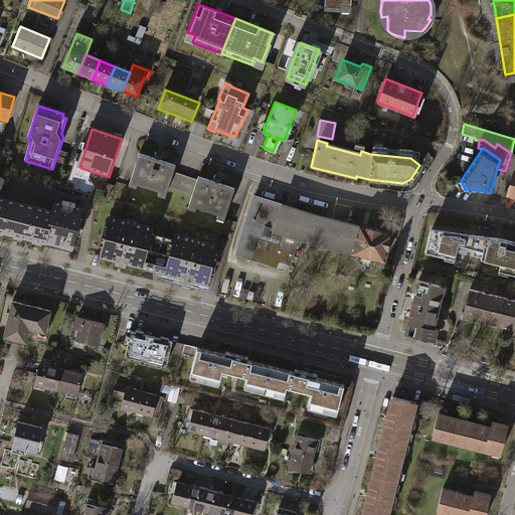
[(0,233),(75,252),(87,207),(57,200),(54,210),(2,197),(13,153),(0,149),(0,233)]
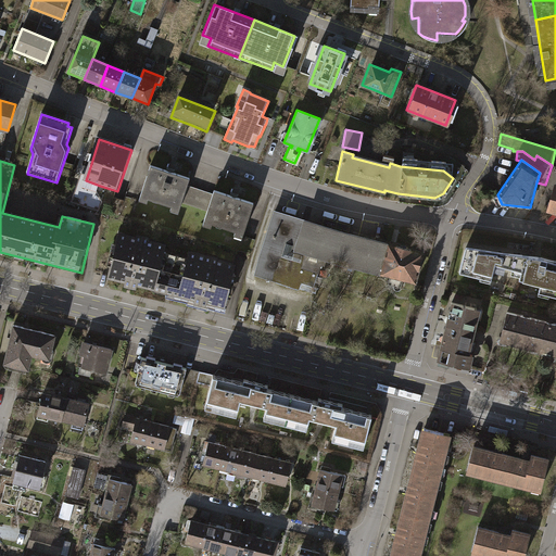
[(149,165),(138,196),(177,209),(179,202),(185,185),(187,177),(171,173),(167,171),(164,169),(149,165)]
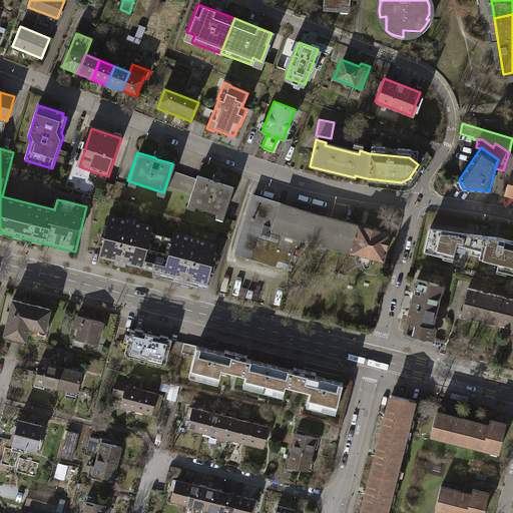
[(79,166),(82,157),(77,155),(68,186),(92,193),(94,186),(90,177),(92,171),(79,166)]
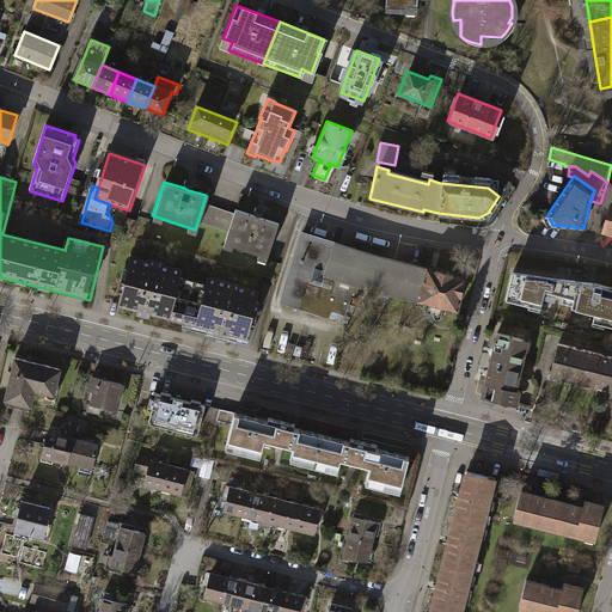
[(611,232),(611,197),(609,197),(600,228),(611,232)]
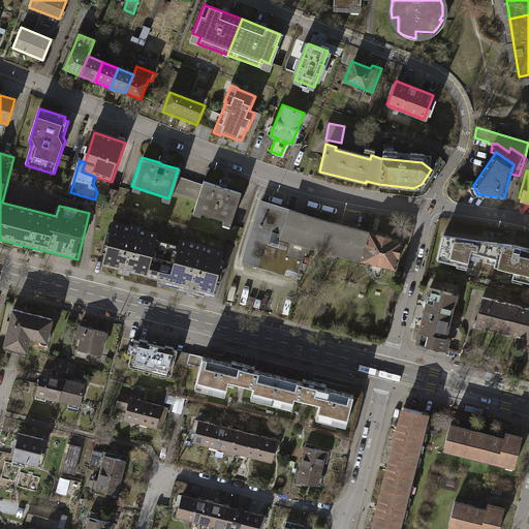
[(200,184),(176,176),(170,192),(195,199),(200,184)]
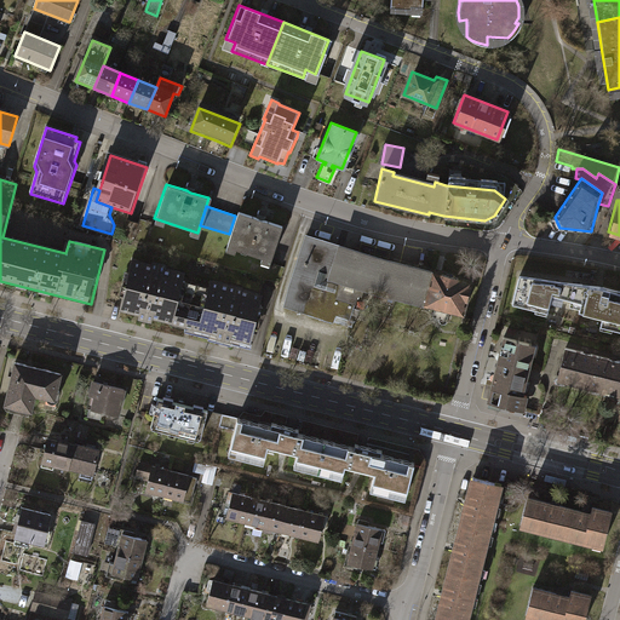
[(229,234),(225,246),(269,260),(280,225),(262,219),(236,211),(235,216),(229,234)]
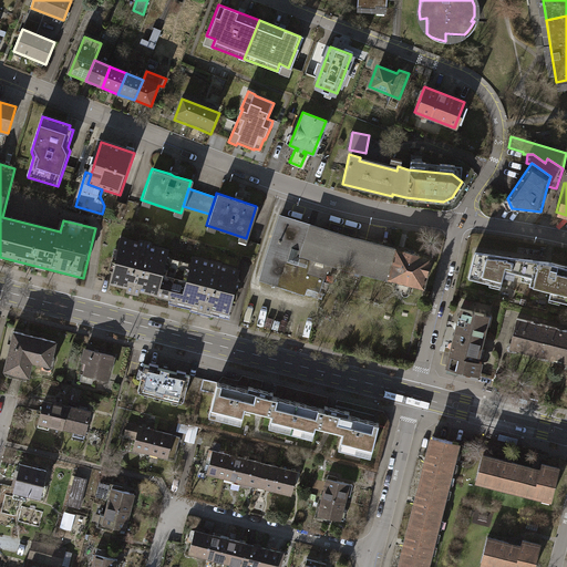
[(343,266),(352,237),(280,216),(261,279),(267,280),(263,295),(316,310),(330,263),(343,266)]
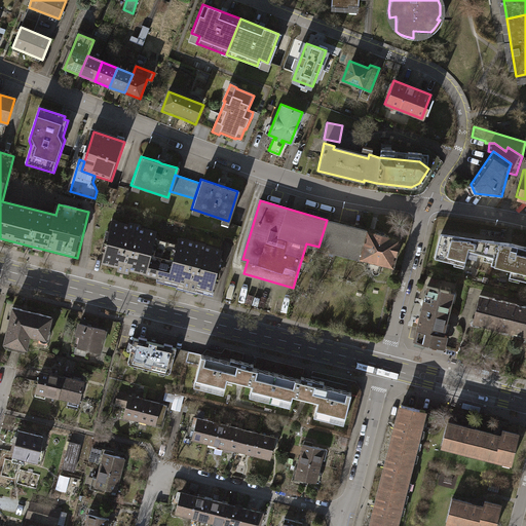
[(112,217),(101,260),(211,290),(223,246),(112,217)]
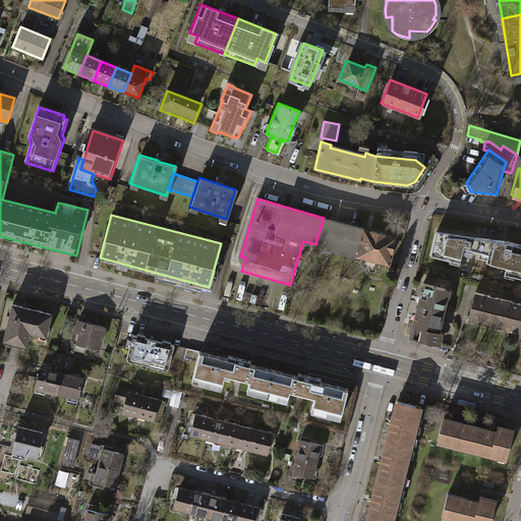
[(324,218),(315,244),(357,255),(367,258),(364,269),(377,272),(380,262),(390,264),(397,237),(365,228),(324,218)]
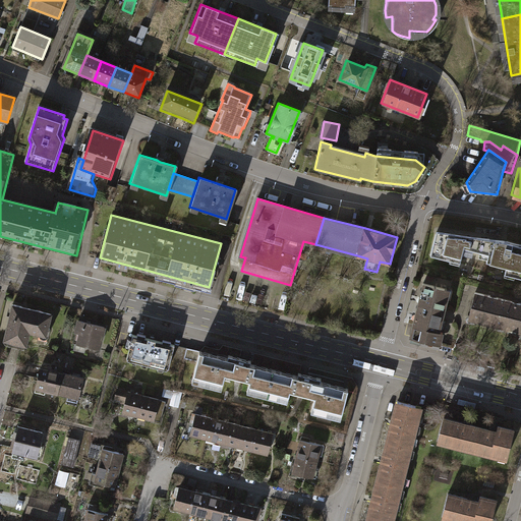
[(520,244),(489,238),(432,230),(426,254),(458,262),(462,247),(486,253),(484,262),(505,267),(503,273),(520,278),(520,244)]
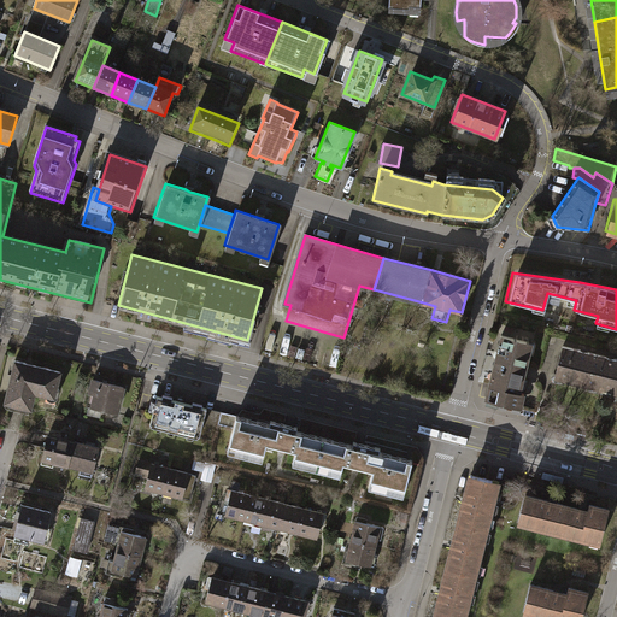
[(533,342),(499,335),(485,400),(493,403),(522,409),(528,380),(524,378),(533,342)]
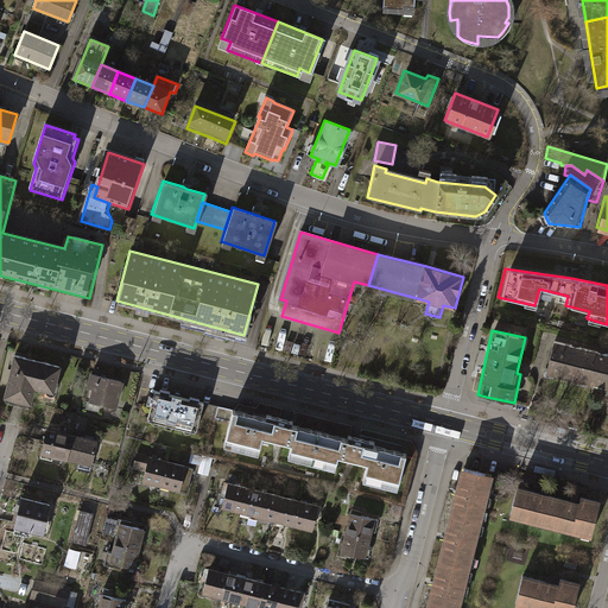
[(582,381),(589,350),(551,341),(544,372),(582,381)]
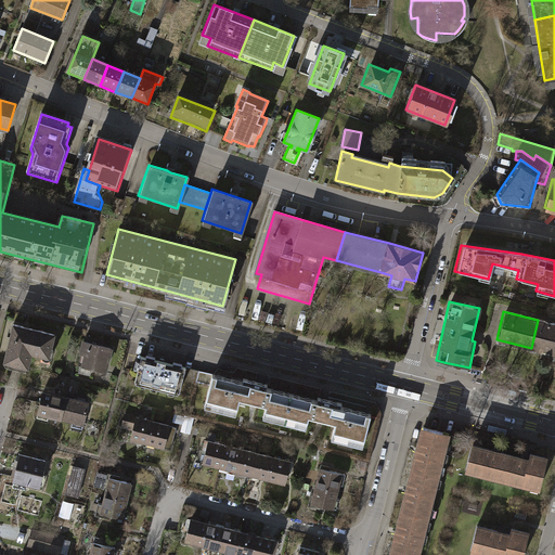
[(554,353),(554,324),(538,320),(531,348),(554,353)]
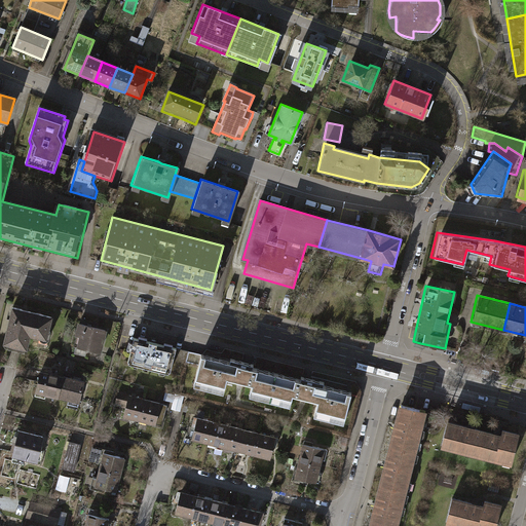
[(49,316),(10,306),(1,343),(25,348),(28,335),(46,339),(48,331),(46,331),(49,316)]
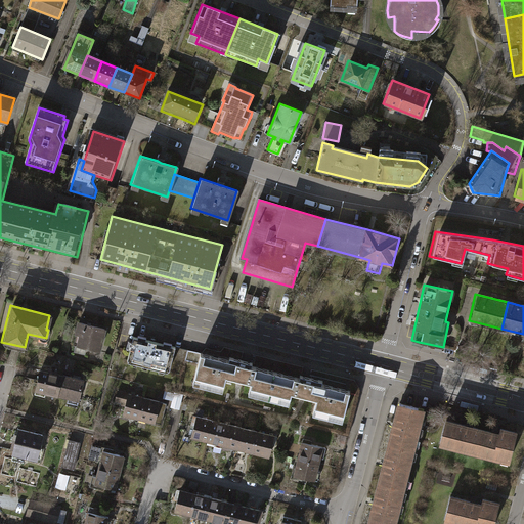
[(79,322),(74,345),(97,351),(103,329),(79,322)]
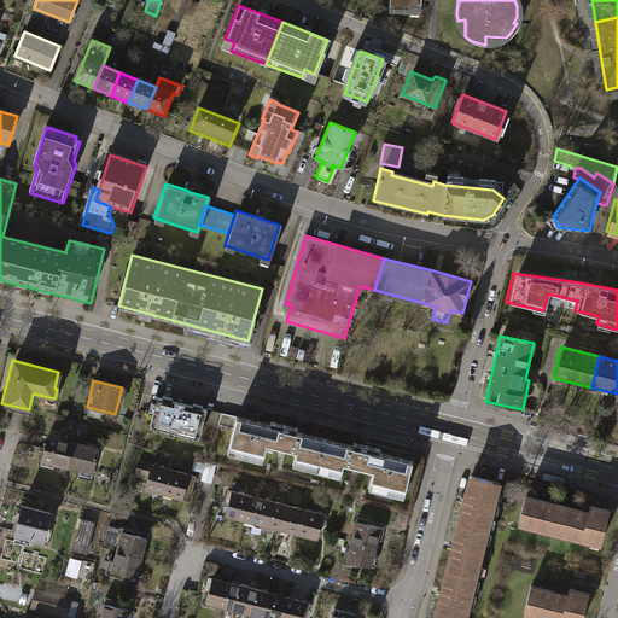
[(204,409),(155,396),(147,424),(197,437),(204,409)]
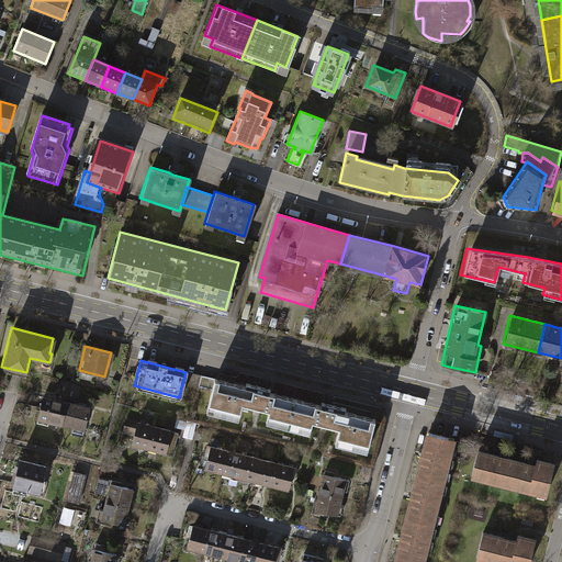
[(193,401),(200,375),(186,372),(179,397),(193,401)]
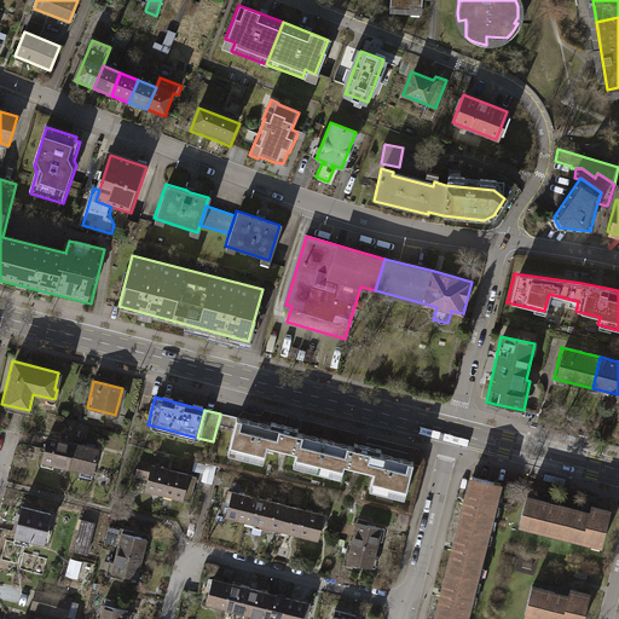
[(411,461),(235,417),(225,453),(260,462),(265,444),(294,452),(290,466),(339,476),(341,463),(371,470),(366,489),(401,497),(411,461)]
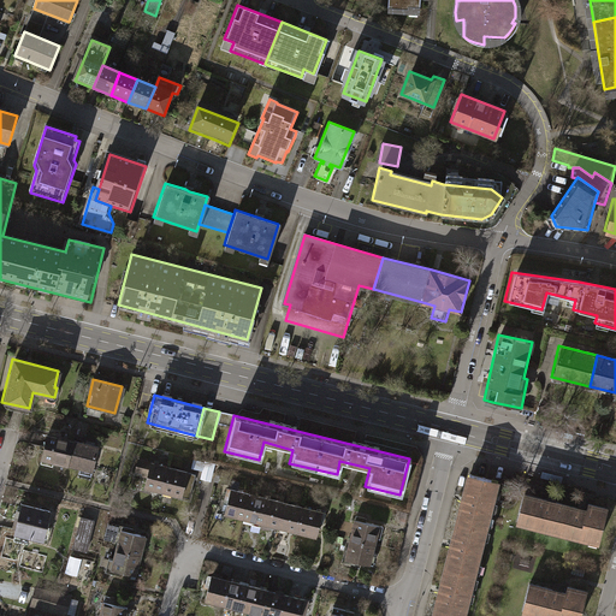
[(95,446),(46,434),(40,456),(90,469),(95,446)]
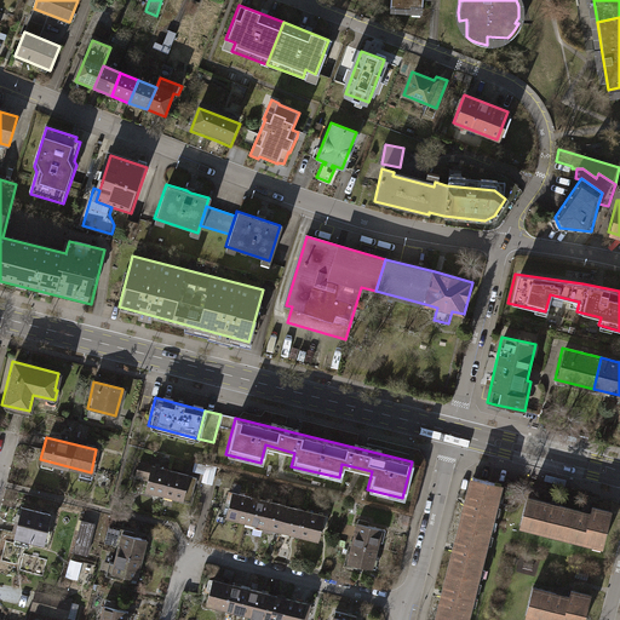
[(194,477),(137,463),(135,474),(147,477),(143,491),(188,501),(194,477)]
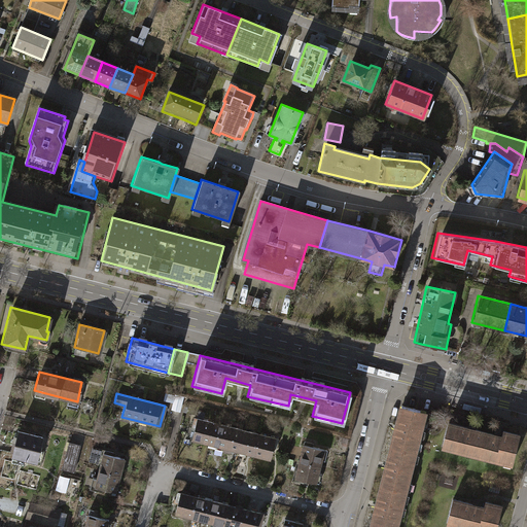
[(412,409),(400,406),(395,426),(385,465),(376,503),(370,526),(375,526),(393,526),(423,411),(412,409)]
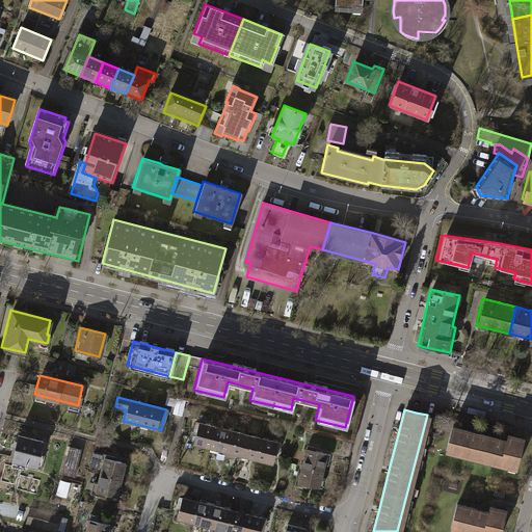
[(278,443),(194,422),(192,431),(194,431),(191,444),(271,463),(273,451),(276,452),(278,443)]
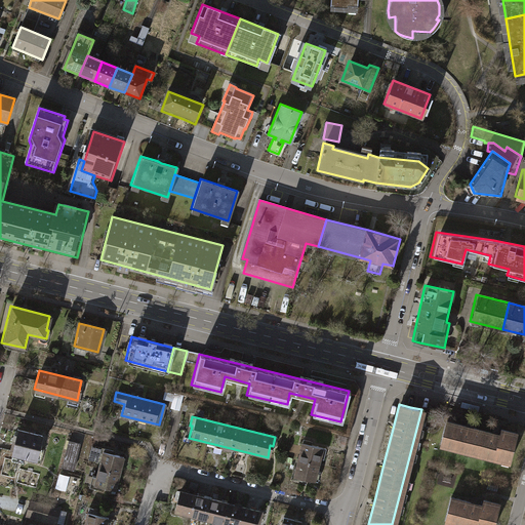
[(498,434),(444,420),(439,444),(509,461),(516,433),(500,429),(498,434)]
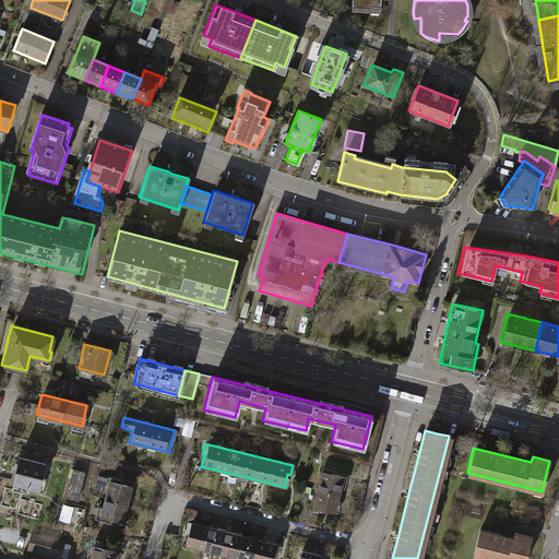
[(14,482),(12,488),(23,491),(25,486),(37,489),(45,460),(19,452),(10,482),(14,482)]
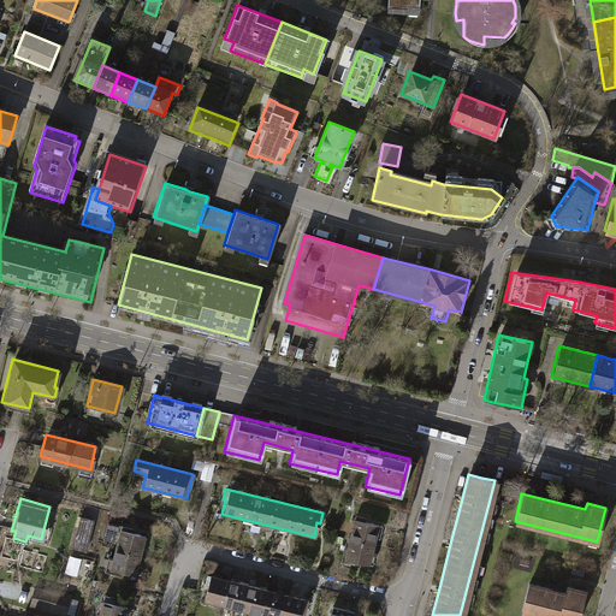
[(81,516),(72,548),(87,551),(94,520),(81,516)]
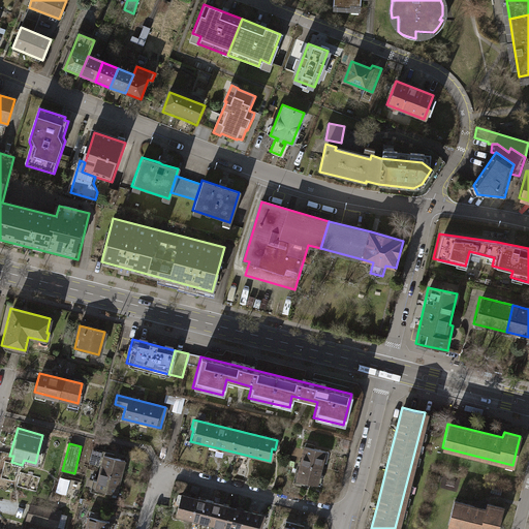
[(327,452),(303,446),(294,479),(318,486),(327,452)]
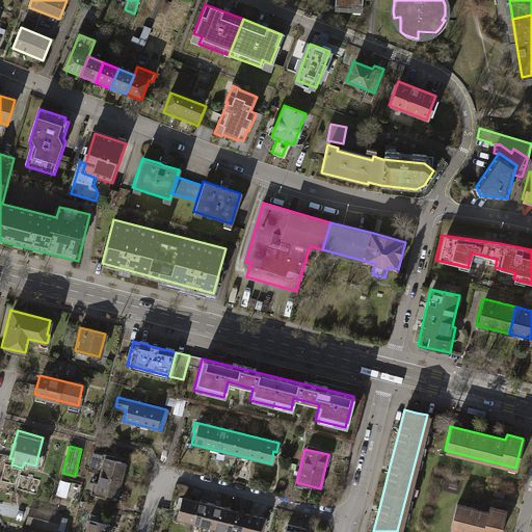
[(116,457),(106,454),(105,456),(104,456),(97,484),(92,483),(90,494),(102,497),(103,493),(117,497),(127,461),(118,459),(116,458),(116,457)]
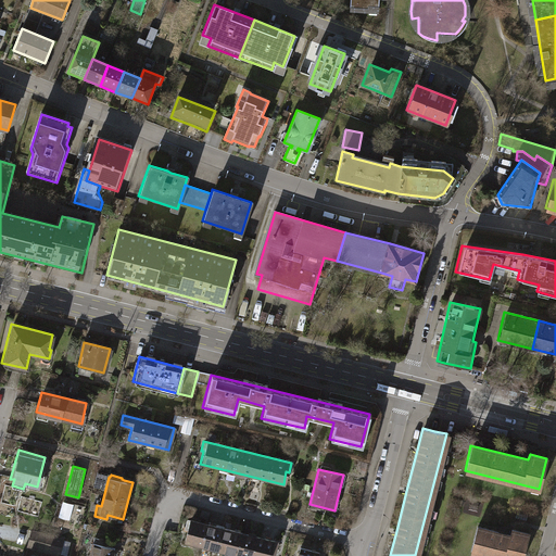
[(61,517),(72,520),(76,504),(65,501),(61,517)]
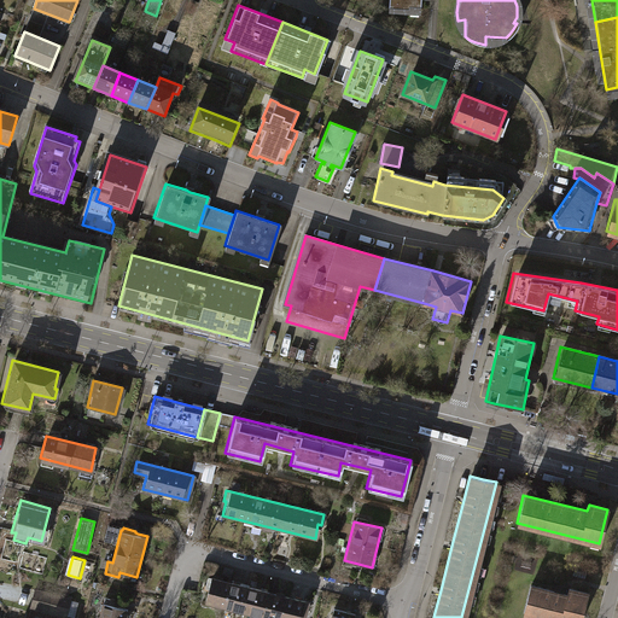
[(307,602),(207,577),(204,588),(208,589),(204,602),(267,617),(298,617),(301,611),(304,612),(307,602)]
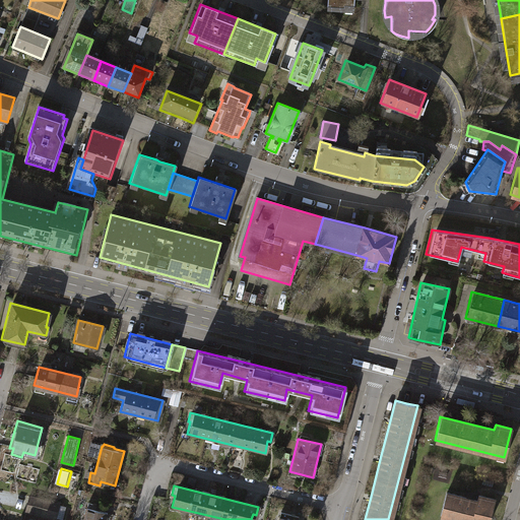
[(472,499),(447,493),(441,519),(491,519),(497,500),(480,496),(478,501),(472,499)]
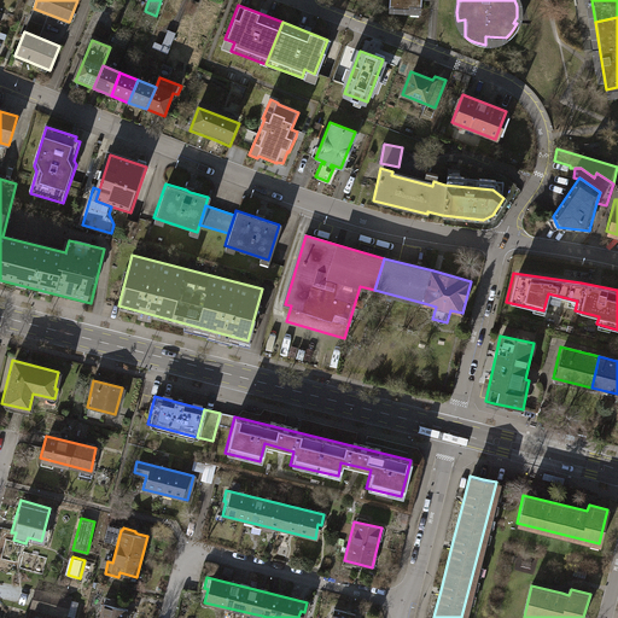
[(33,589),(29,608),(64,617),(69,599),(33,589)]
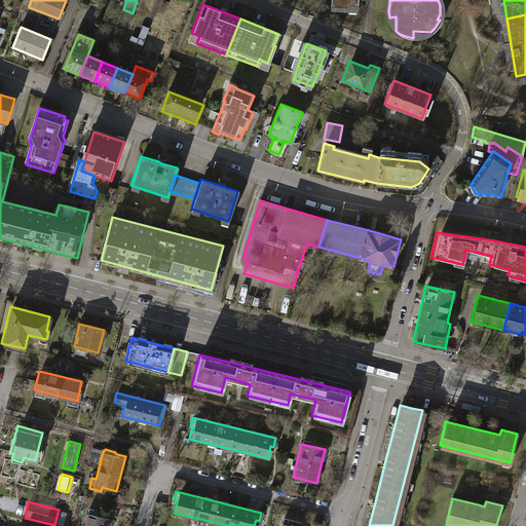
[(105,525),(107,519),(86,513),(82,525),(105,525)]
